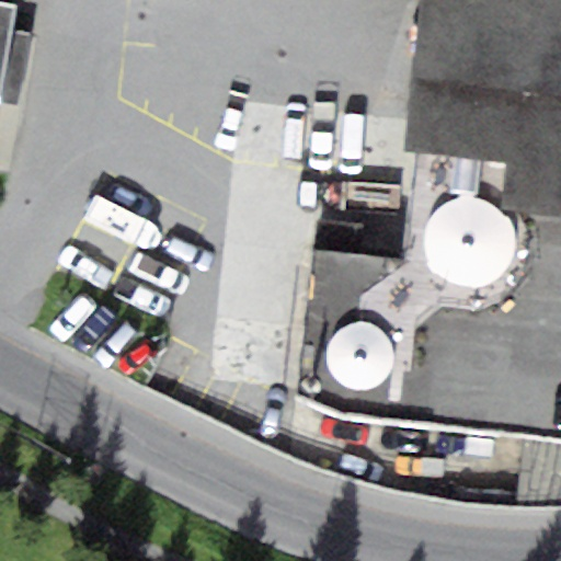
[(0,0),(0,89),(13,6),(0,2),(0,0)]
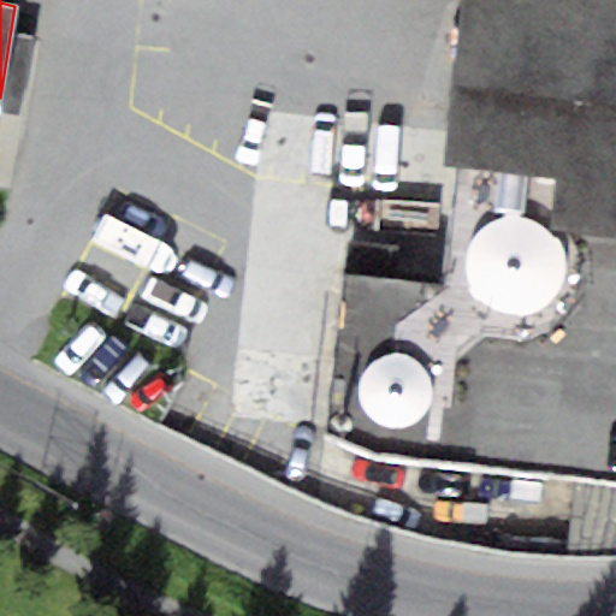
[(615,0),(462,0),(443,165),(555,177),(615,184),(615,0)]
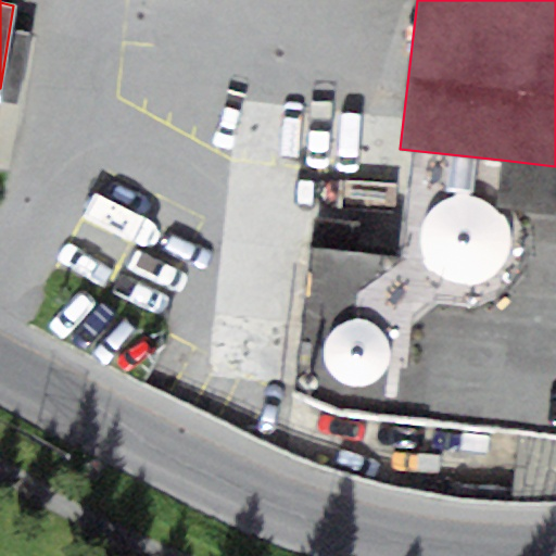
[(483,202),(467,198),(450,200),(434,209),(425,222),(419,238),(421,255),(430,270),(444,281),(460,286),(478,283),(493,275),(504,262),(508,244),(506,227),(497,213),(483,202)]
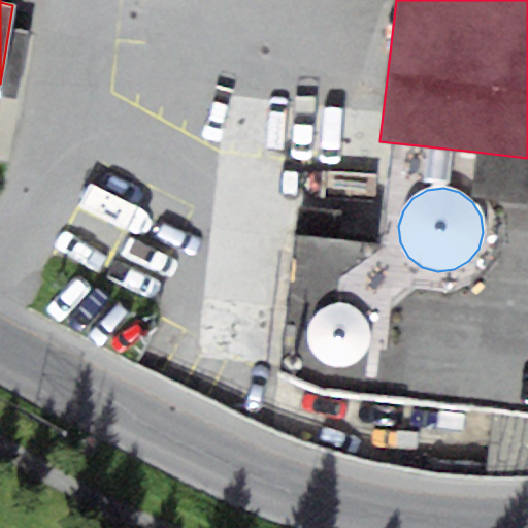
[(338,305),(328,307),(320,312),(312,320),(308,328),(307,338),(309,348),(315,356),(322,363),(330,367),(340,368),(350,366),(358,361),(365,355),(369,345),(370,336),(368,326),(364,318),(357,311),(348,307),(338,305)]
